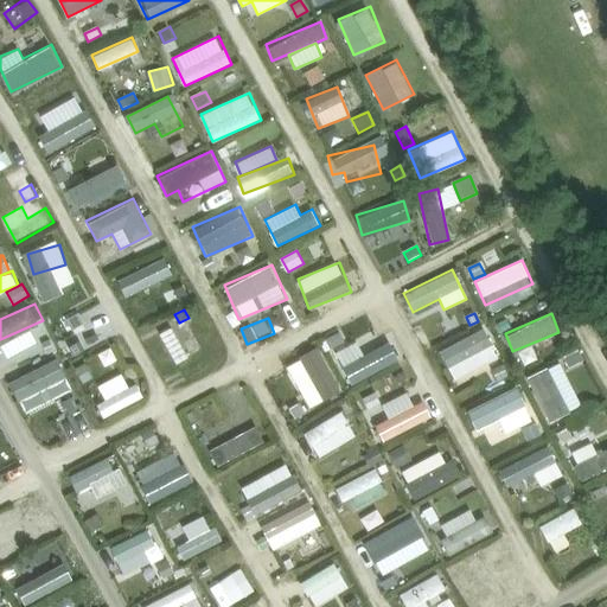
[(44,319),(30,325),(38,342),(51,336),(44,319)]
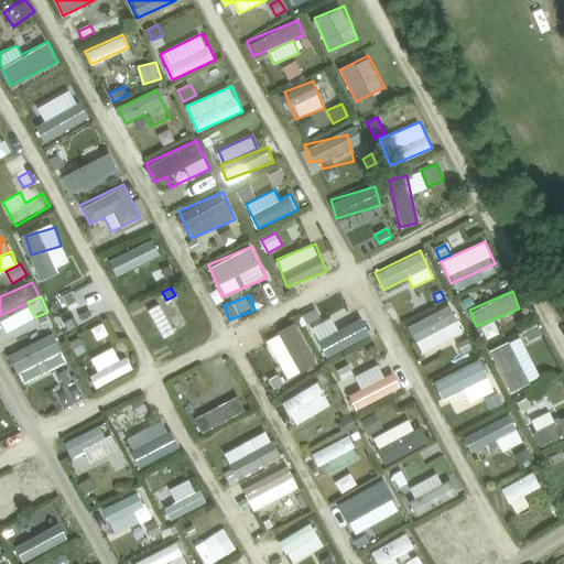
[(160,303),(149,310),(162,337),(173,331),(160,303)]
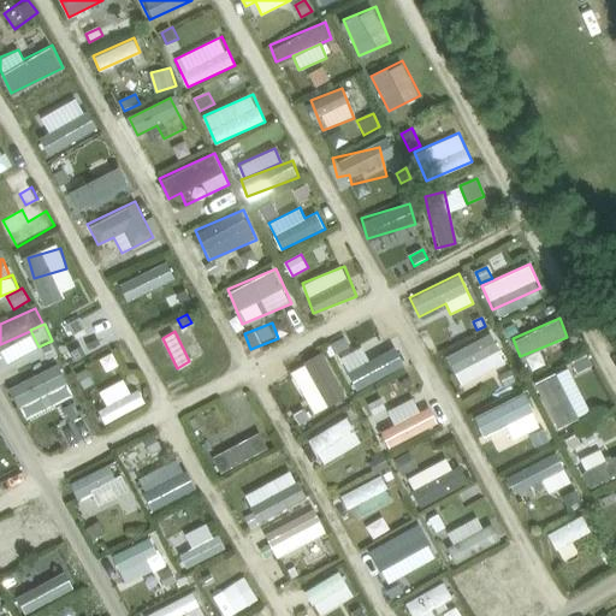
[(462,385),(507,360),(490,331),(445,356),(462,385)]
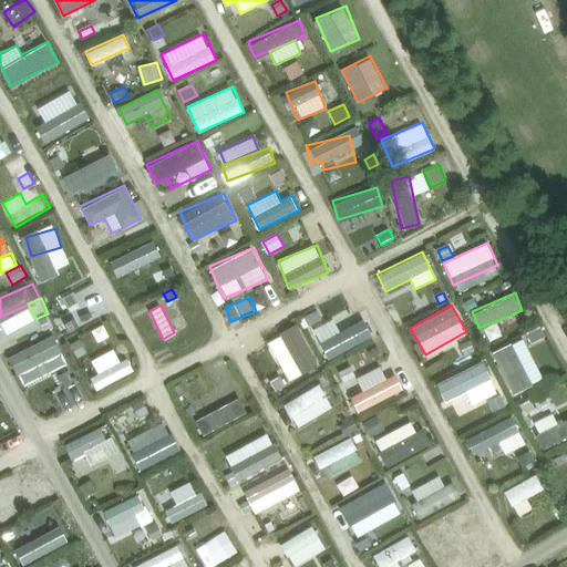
[(0,334),(1,337),(33,319),(28,308),(0,322),(0,334)]
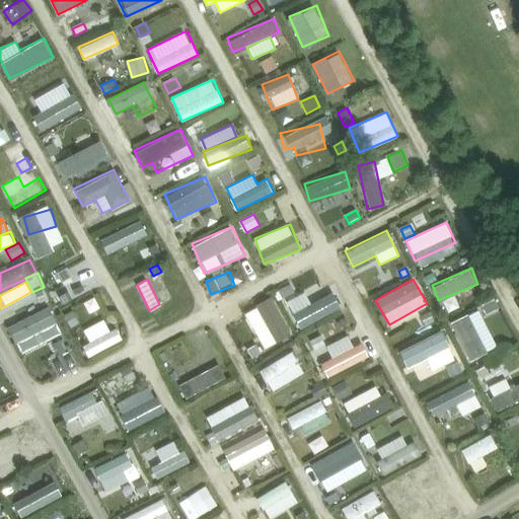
[(292,284),(280,290),(284,298),(296,292),(292,284)]
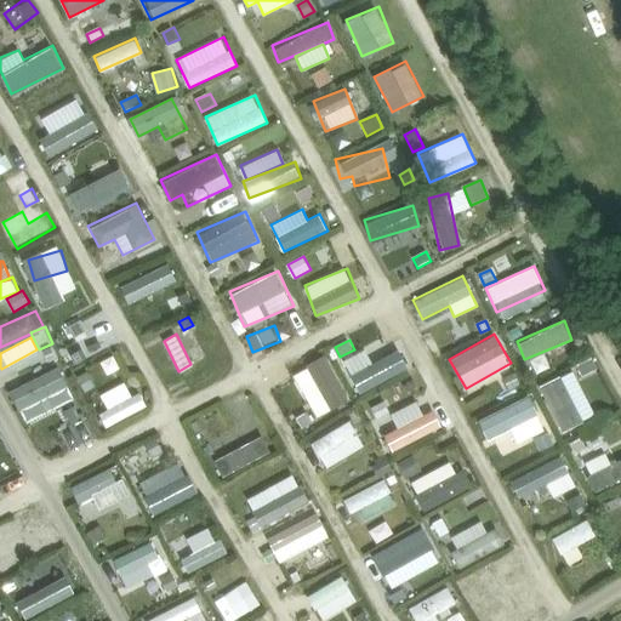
[(51,348),(43,352),(49,363),(56,359),(51,348)]
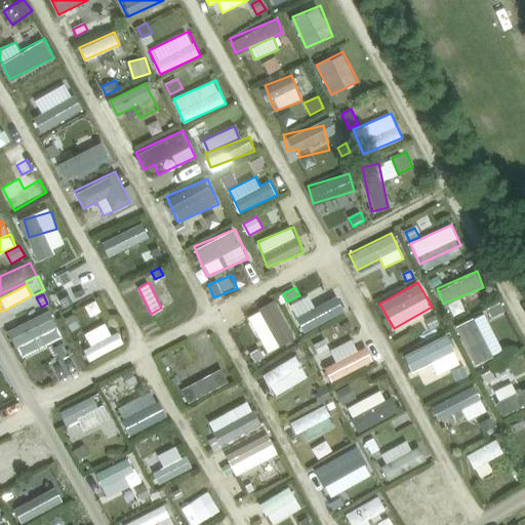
[(345,313),(335,295),(314,307),(308,295),(289,305),(304,333),(345,313)]
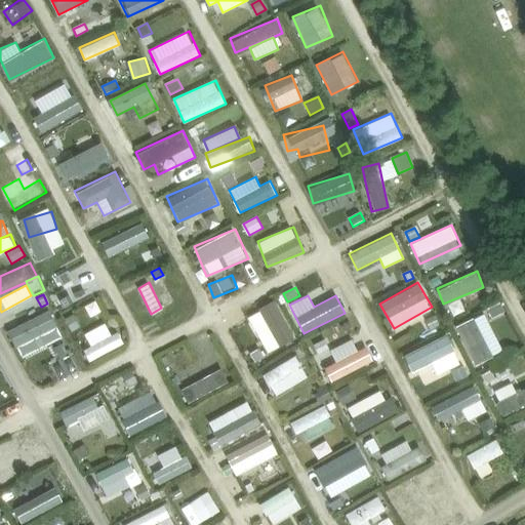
[(274,298),(247,315),(270,353),(296,336),(274,298)]
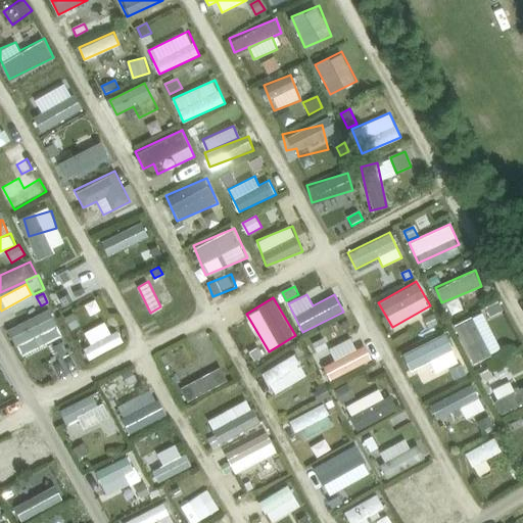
[(50,308),(7,328),(20,355),(62,336),(50,308)]
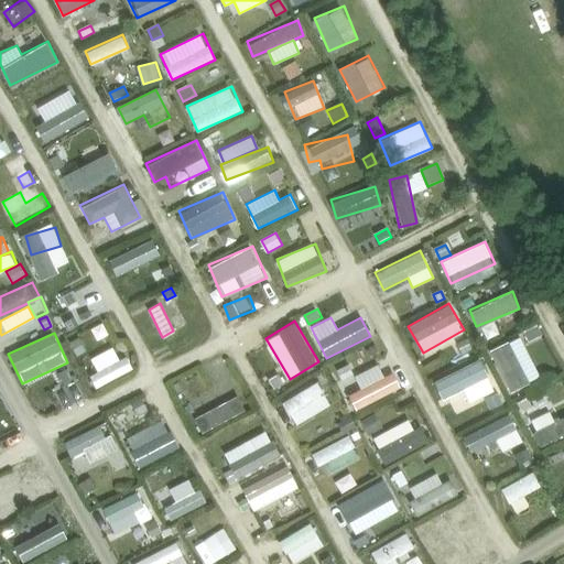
[(523,335),(511,338),(527,381),(539,377),(523,335)]
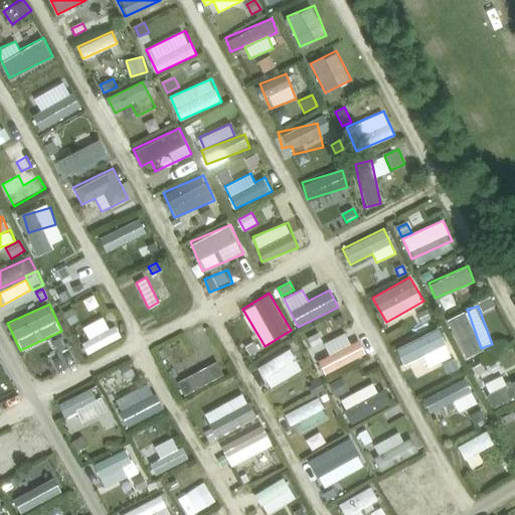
[(72,309),(64,313),(70,325),(78,321),(72,309)]
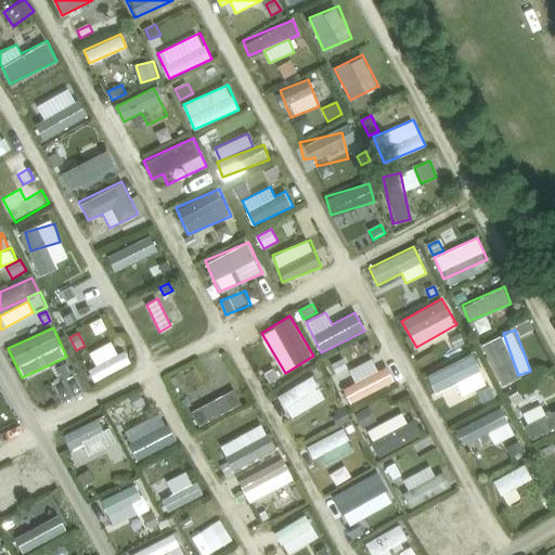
[(461,334),(450,339),(454,349),(465,344),(461,334)]
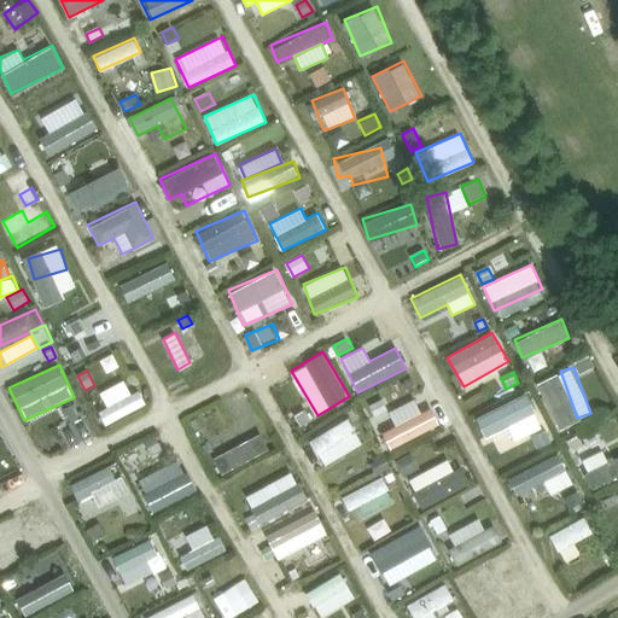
[(563,430),(581,419),(555,373),(536,383),(563,430)]
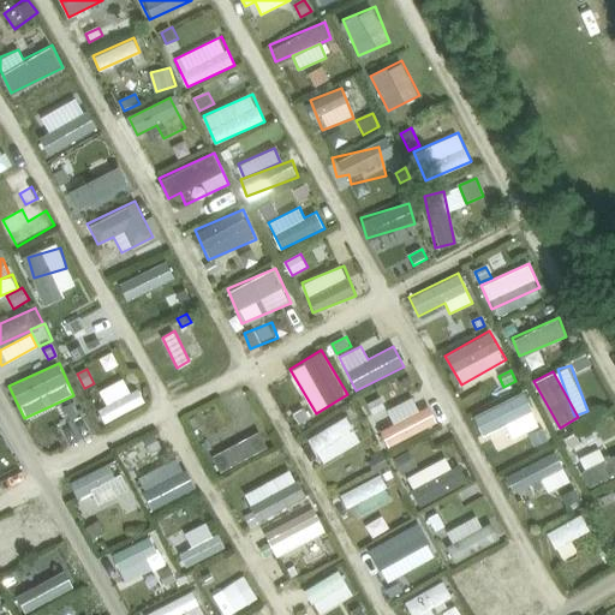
[(107,405),(97,410),(103,423),(142,405),(127,376),(99,389),(107,405)]
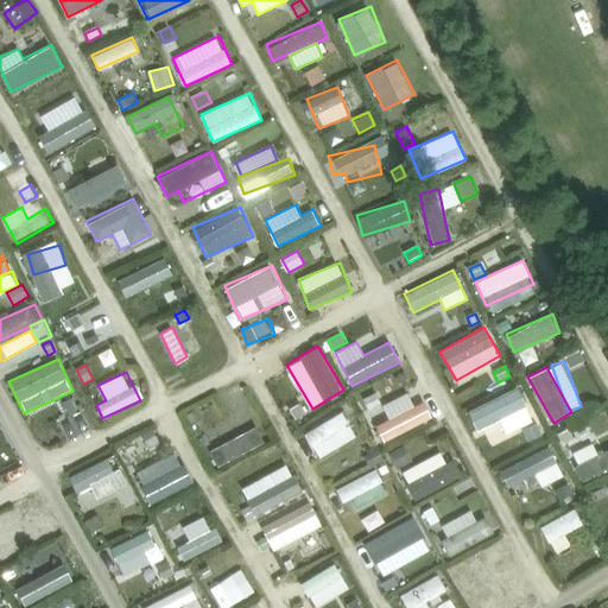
[(491,431),(493,438),(533,423),(520,388),(468,409),(479,436),(491,431)]
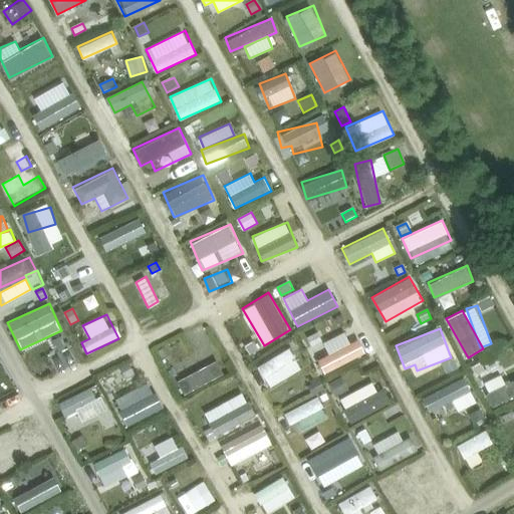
[(344,331),(324,343),(330,352),(350,341),(344,331)]
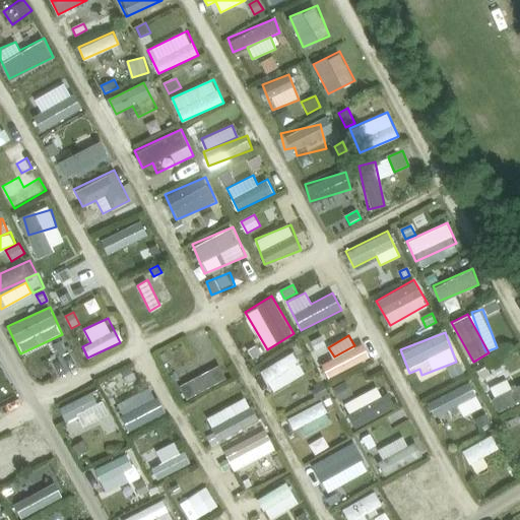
[(323,336),(312,341),(316,350),(327,345),(323,336)]
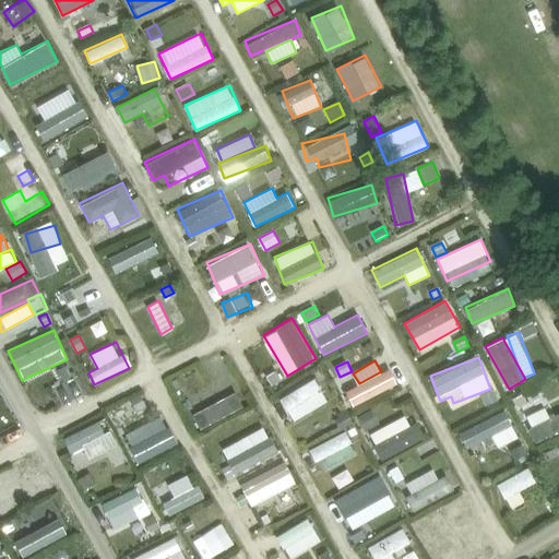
[(276,371),(266,378),(271,385),(281,380),(276,371)]
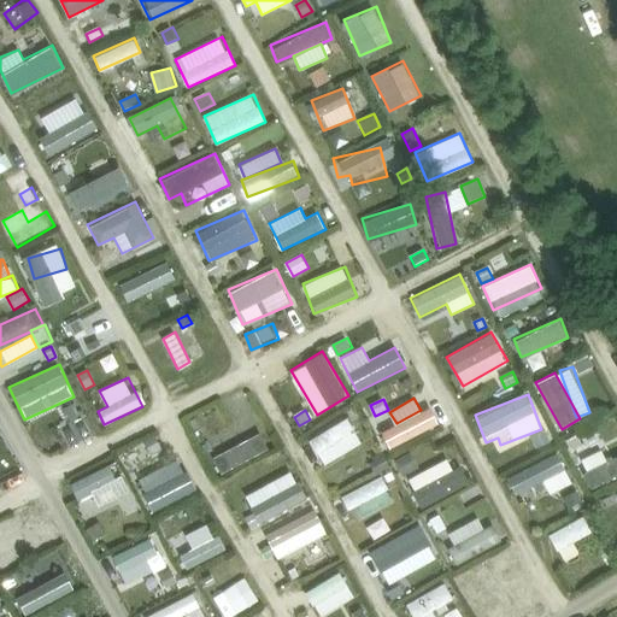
[(434,411),(381,427),(387,446),(440,430),(434,411)]
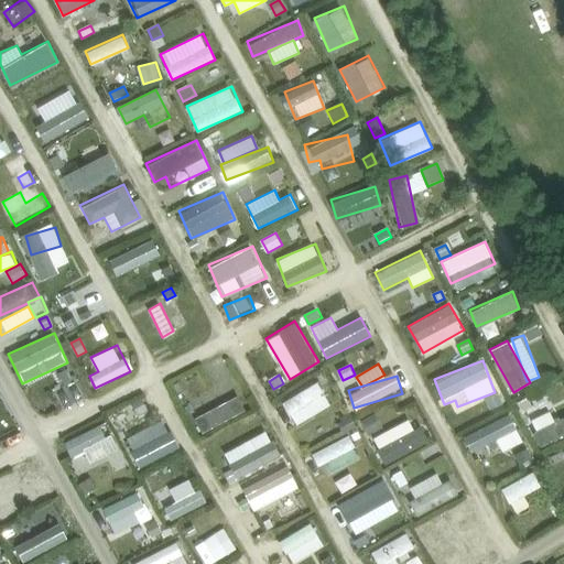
[(183,379),(175,383),(181,392),(188,388),(183,379)]
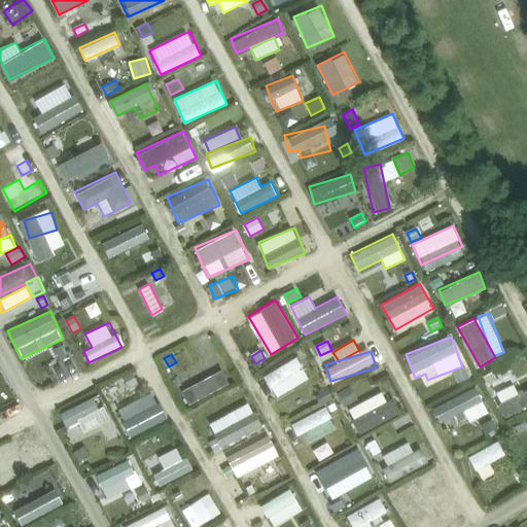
[(276,397),(310,377),(297,355),(262,376),(276,397)]
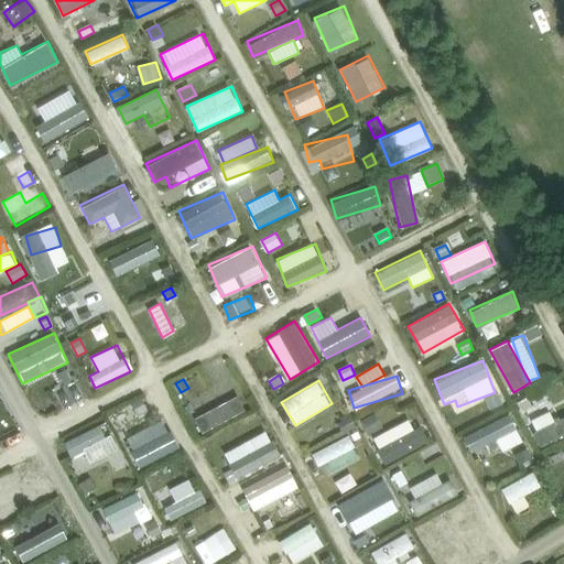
[(236,393),(195,418),(204,433),(245,409),(236,393)]
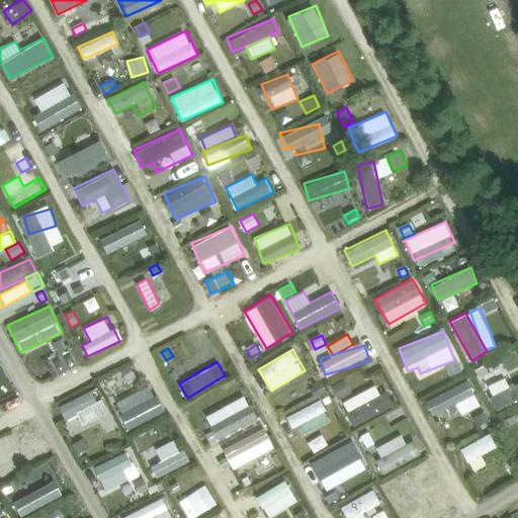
[(459,361),(446,367),(451,376),(463,370),(459,361)]
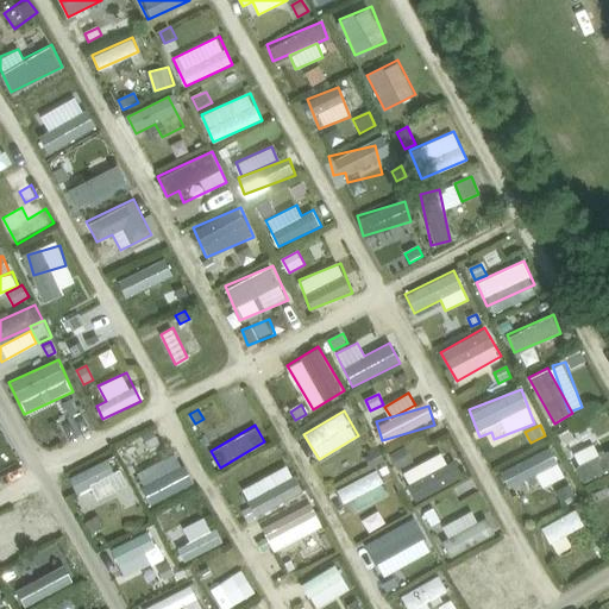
[(567,429),(558,434),(565,446),(573,441),(567,429)]
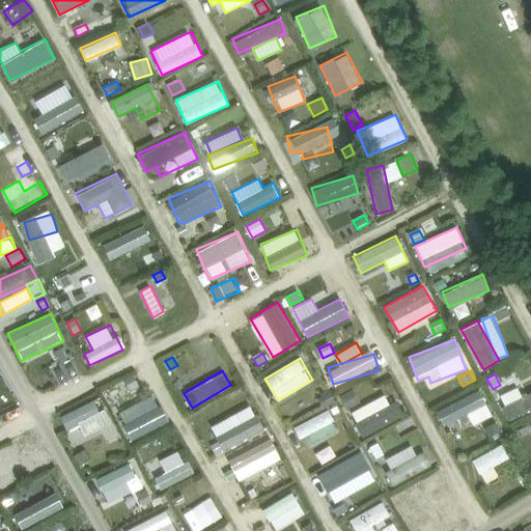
[(499,394),(509,418),(530,408),(530,392),(523,396),(519,386),(499,394)]
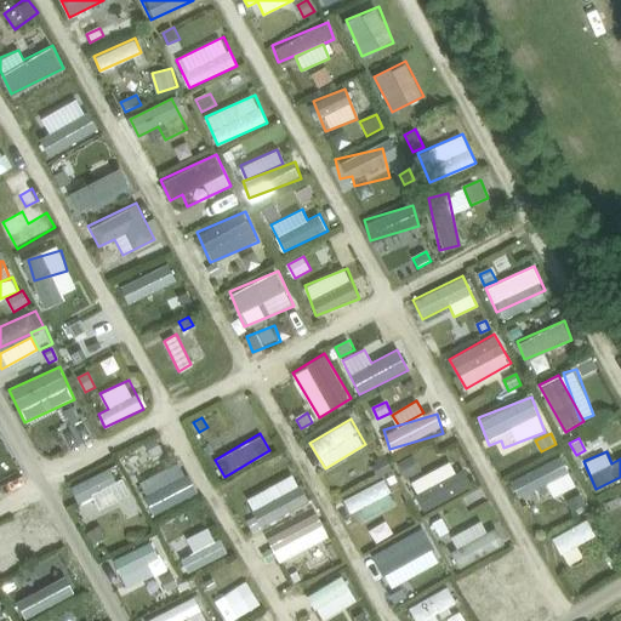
[(562,454),(510,479),(518,499),(542,486),(548,499),(577,485),(562,454)]
